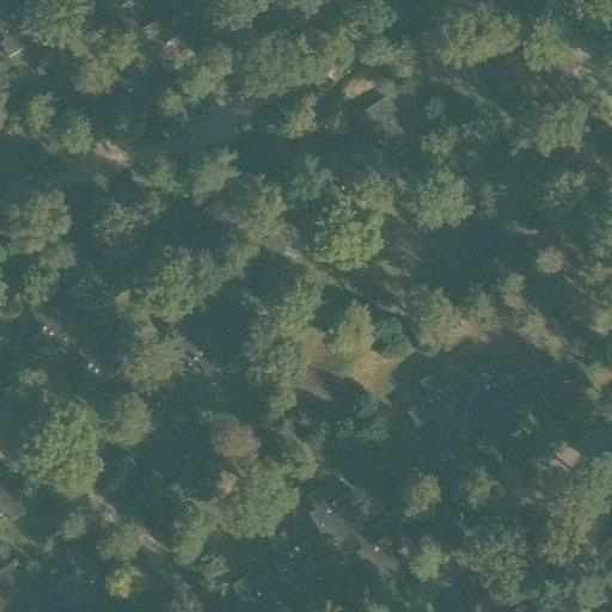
[(0,0),(0,32),(5,41),(0,43),(0,44),(8,59),(32,44),(35,49),(47,42),(41,32),(40,34),(32,22),(47,13),(38,0),(32,0),(16,11),(7,0),(0,0)]
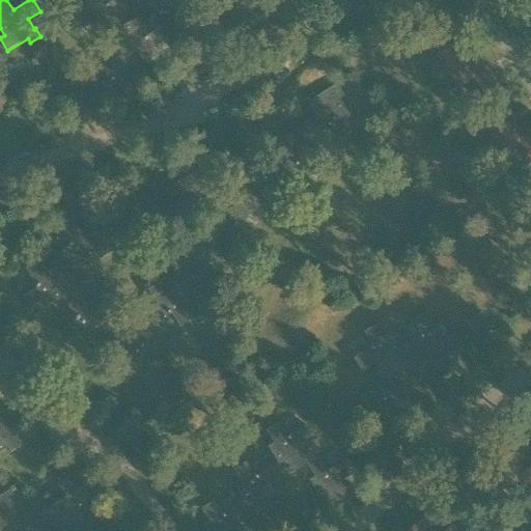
[(33,0),(40,11),(59,0),(33,0)]
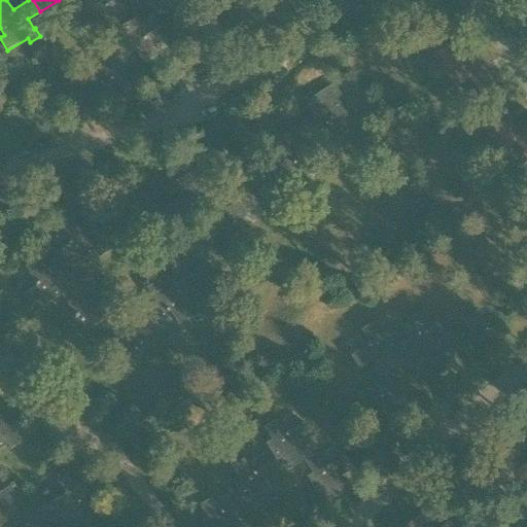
[(105,31),(118,23),(107,4),(112,0),(67,0),(78,19),(74,21),(80,31),(89,26),(88,25),(97,19),(105,31)]
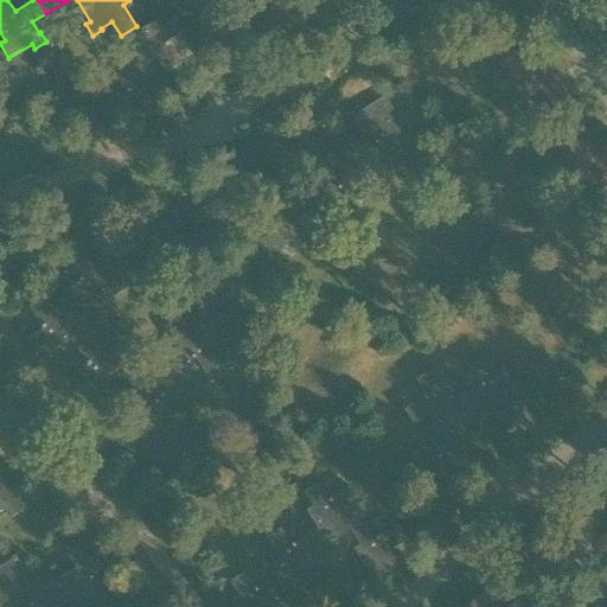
[(606,7),(599,13),(604,23),(593,30),(604,48),(606,44),(606,7)]
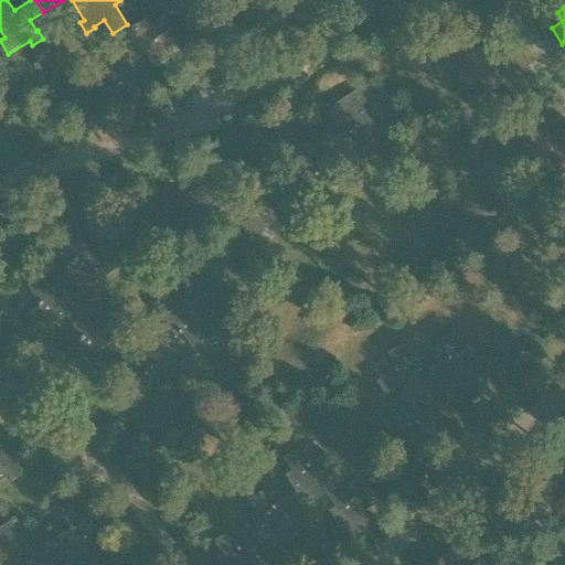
[(127,24),(113,33),(128,60),(127,61),(131,68),(132,68),(142,62),(140,57),(146,54),(153,68),(168,60),(156,40),(171,30),(163,17),(150,25),(146,19),(129,29),(127,24)]
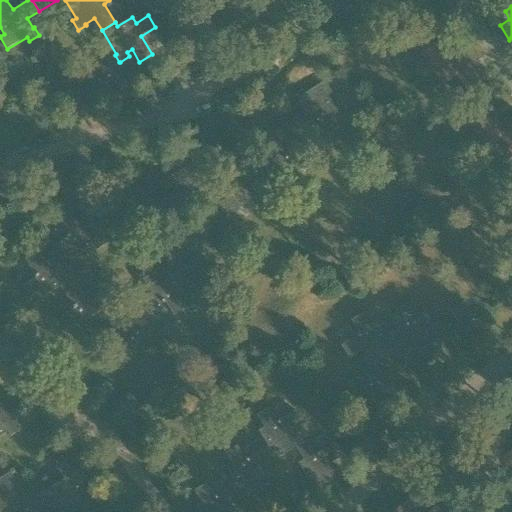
[(120,93),(109,75),(123,66),(120,62),(119,62),(115,55),(103,62),(100,56),(85,65),(82,61),(69,69),(84,93),(82,94),(87,102),(97,96),(95,92),(99,89),(107,102),(120,93)]
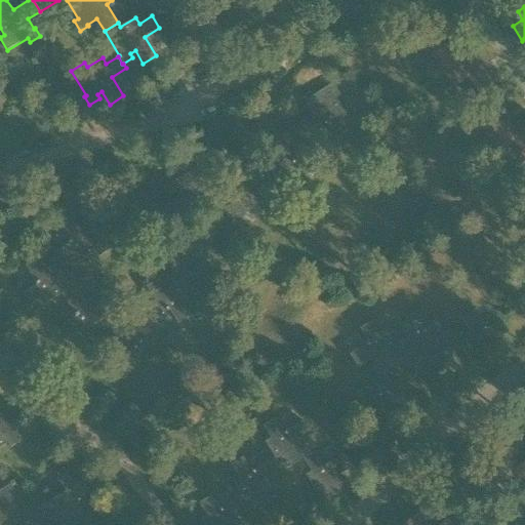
[(312,115),(300,122),(309,136),(327,124),(335,138),(348,131),(339,119),(346,115),(335,98),(339,95),(332,84),(312,96),(310,92),(299,98),(305,107),(307,106),(312,115)]
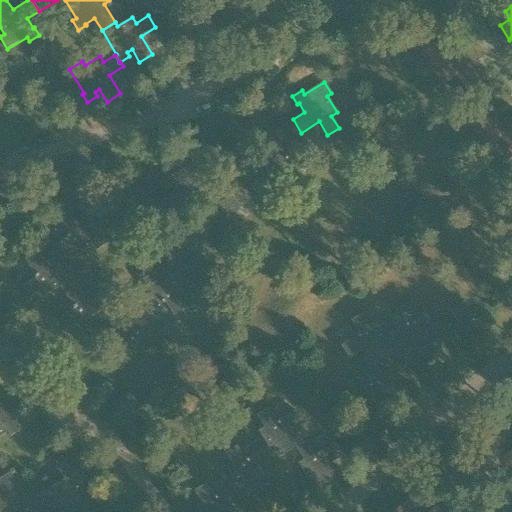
[(274,150),(262,158),(270,171),(288,159),(297,173),(308,166),(301,154),(306,150),(297,135),(301,133),(293,119),(261,139),(267,148),(271,145),(274,150)]
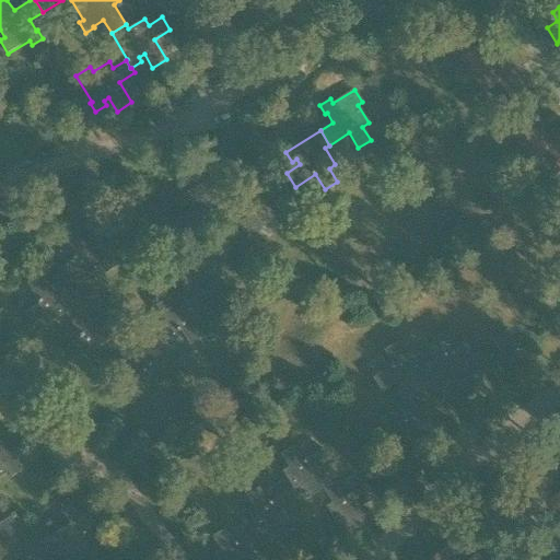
[(62,275),(67,282),(80,273),(84,280),(100,270),(103,275),(117,266),(101,240),(103,238),(97,230),(88,237),(90,241),(84,244),(76,231),(61,240),(72,258),(74,260),(59,269),(62,275)]
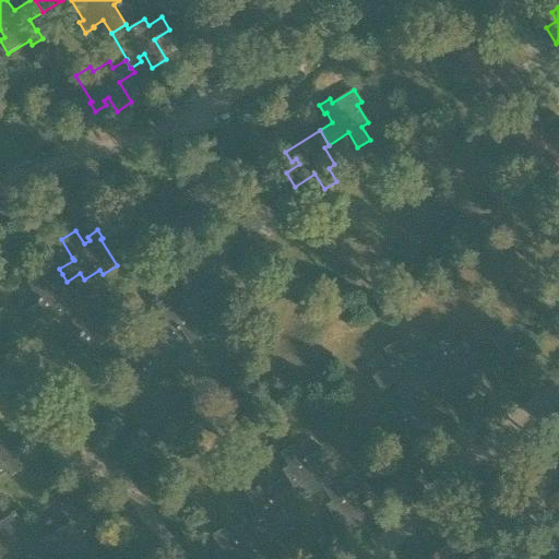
[(39,304),(25,313),(33,325),(46,317),(50,323),(66,313),(69,318),(82,308),(66,282),(67,282),(62,274),(52,281),(55,285),(50,288),(42,274),(27,283),(38,301),(39,304)]
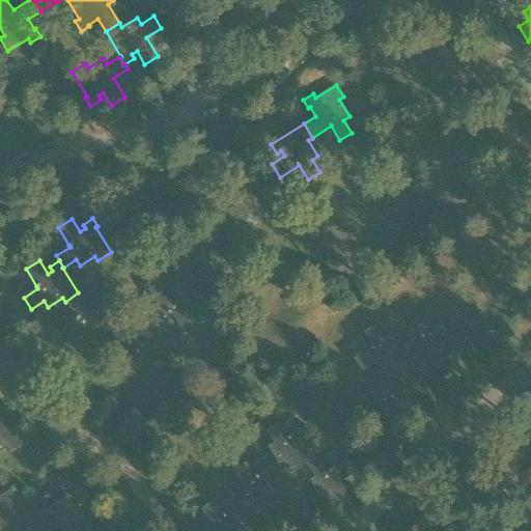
[(191,303),(180,286),(185,283),(177,271),(157,284),(154,280),(143,287),(147,296),(149,295),(156,304),(143,311),(152,325),(170,314),(172,313),(180,327),(193,319),(185,307),(191,303)]
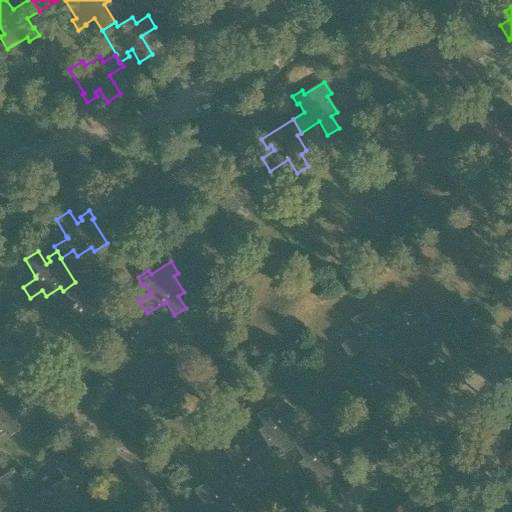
[(74,309),(61,317),(68,329),(80,321),(84,327),(98,318),(102,323),(108,319),(107,318),(114,315),(101,294),(105,292),(99,282),(91,287),(92,288),(82,294),(75,282),(63,291),(73,307),(74,309)]
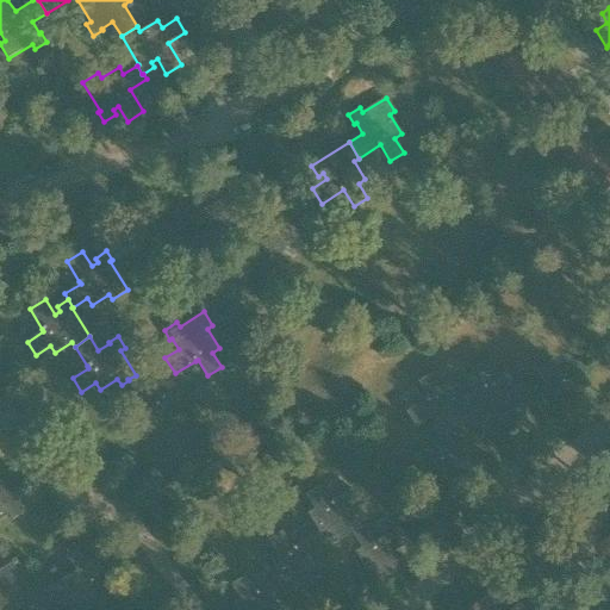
[(483,386),(464,398),(473,414),(487,405),(495,416),(492,417),(498,427),(510,419),(508,415),(531,399),(526,391),(522,384),(516,387),(504,369),(498,374),(489,360),(475,368),(485,384),(483,386)]
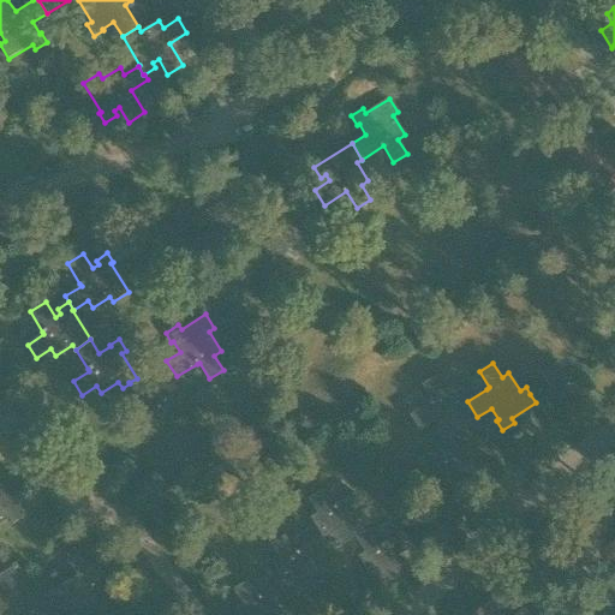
[(477,417),(467,401),(463,404),(452,386),(445,390),(436,376),(422,384),(431,400),(429,402),(410,415),(419,430),(435,421),(439,427),(434,430),(441,441),(448,435),(477,417)]
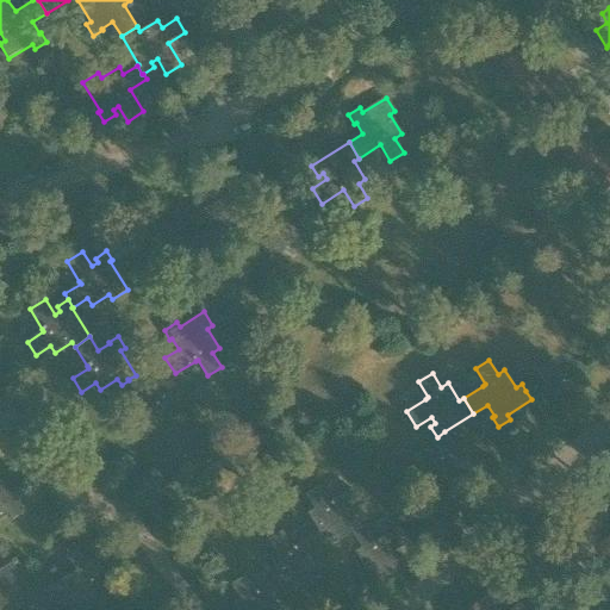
[(440,459),(419,471),(429,486),(444,477),(448,483),(443,486),(450,498),(460,492),(459,491),(487,473),(478,459),(473,461),(461,442),(454,447),(446,433),(437,437),(431,441),(441,456),(439,458),(440,459)]
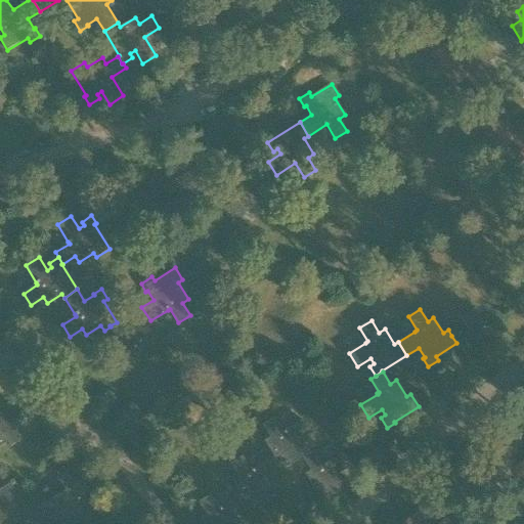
[(0,446),(7,442),(10,447),(22,440),(6,415),(8,413),(3,406),(0,408),(0,446)]
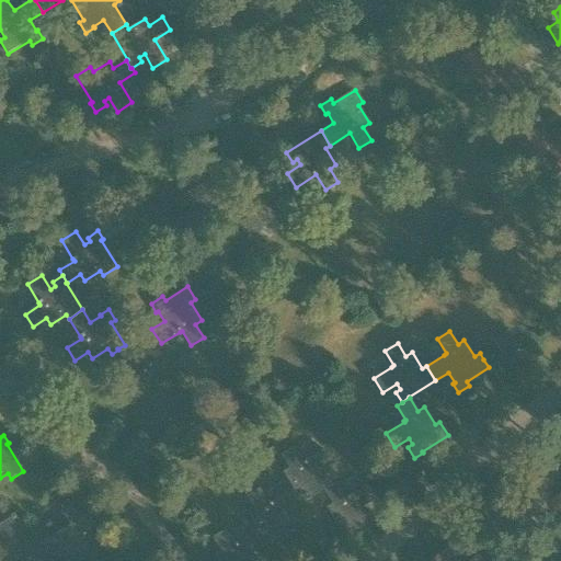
[(294,447),(282,455),(289,469),(283,472),(293,489),(288,491),(298,506),(323,490),(324,491),(332,487),(332,485),(325,476),(321,478),(319,472),(332,465),(323,450),(306,461),(305,460),(302,462),(294,447)]
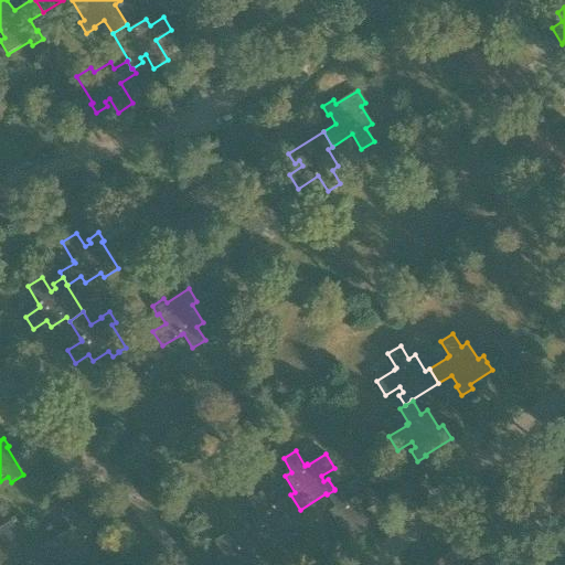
[(334,490),(327,494),(334,508),(329,511),(340,529),(334,532),(343,545),(370,529),(371,530),(379,525),(372,514),(368,516),(364,512),(379,503),(370,489),(351,500),(349,501),(340,486),(334,490)]
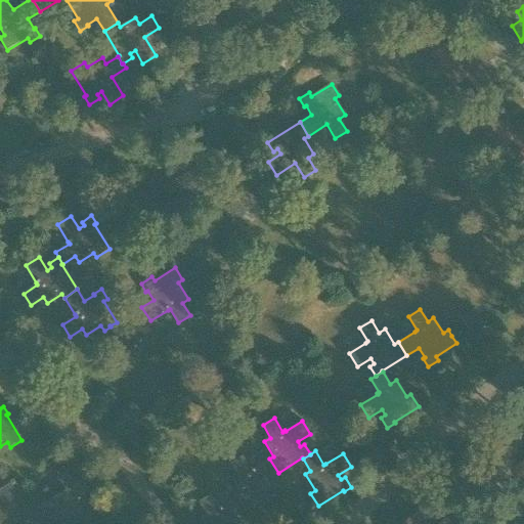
[(242,495),(237,497),(247,511),(265,499),(268,503),(278,496),(273,488),(271,489),(266,480),(278,473),(269,459),(253,469),(251,470),(243,456),(230,464),(238,476),(232,480),(242,495)]
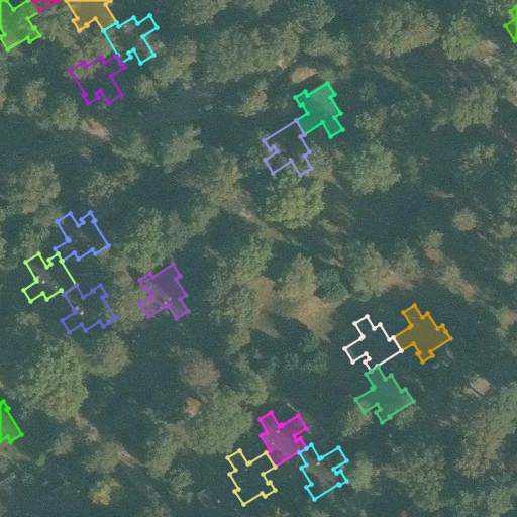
[(511,459),(504,466),(505,466),(516,482),(516,453),(511,459)]
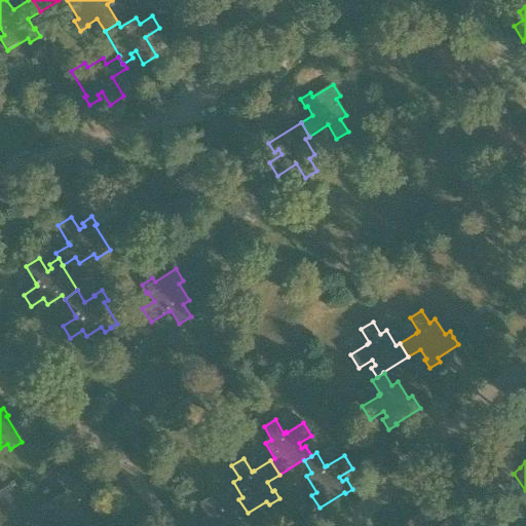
[(14,525),(21,520),(28,515),(15,494),(20,491),(13,482),(5,486),(6,488),(0,491),(0,525),(11,520),(14,525)]
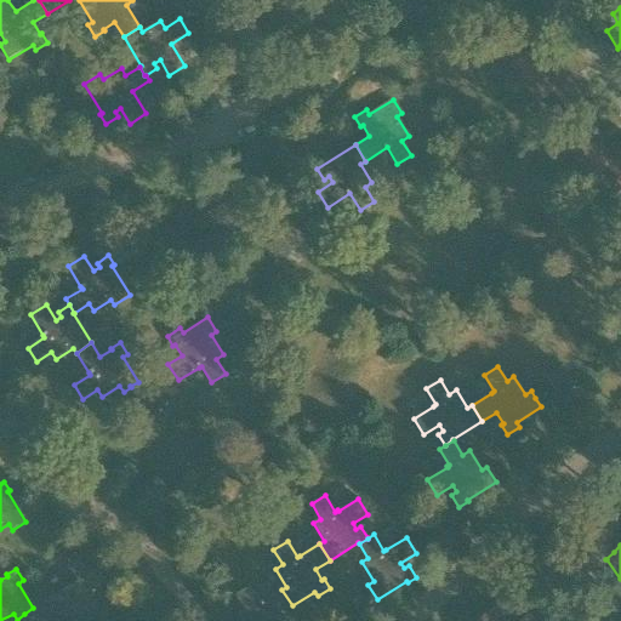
[(260,603),(249,587),(235,596),(244,610),(237,614),(240,620),(286,620),(285,617),(280,620),(277,615),(292,605),(281,590),(262,602),(260,603)]
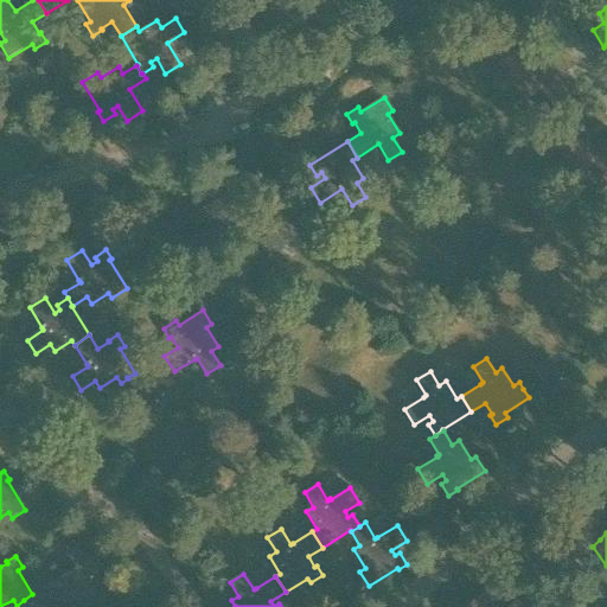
[(32,594),(24,600),(27,606),(72,606),(66,596),(71,593),(62,577),(33,595),(32,594)]
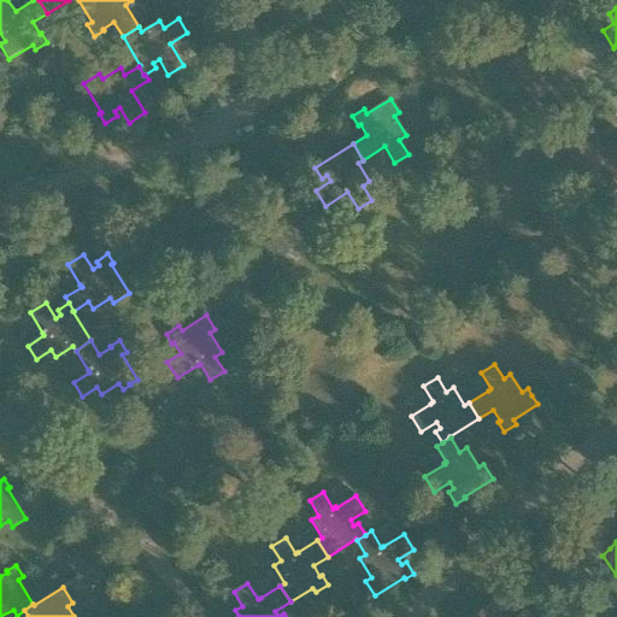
[(454,616),(498,616),(501,615),(492,603),(474,616),(464,616),(462,612),(454,616)]
